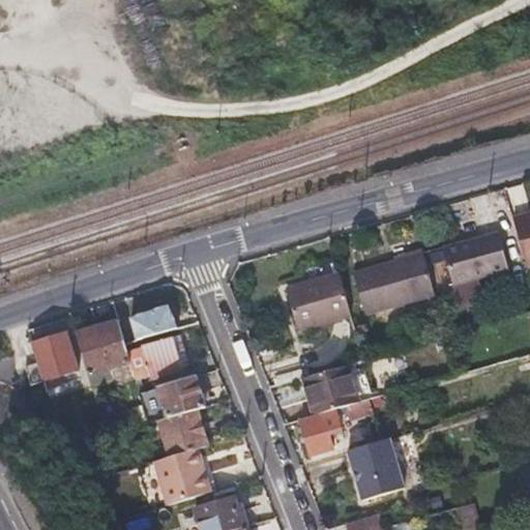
[(0,0),(0,11),(1,11),(3,17),(21,10),(17,0),(0,0)]
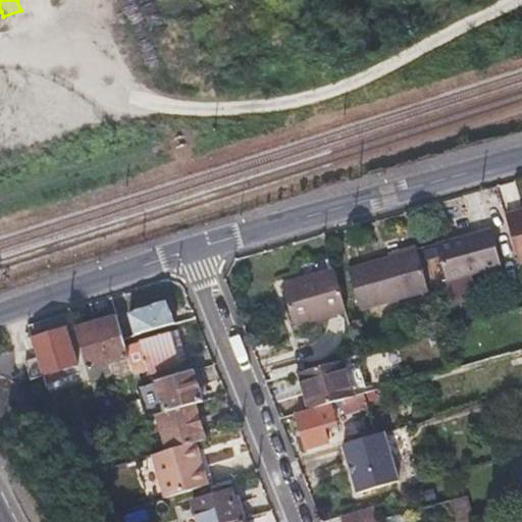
[(521,209),(507,214),(519,261),(521,260),(521,209)]
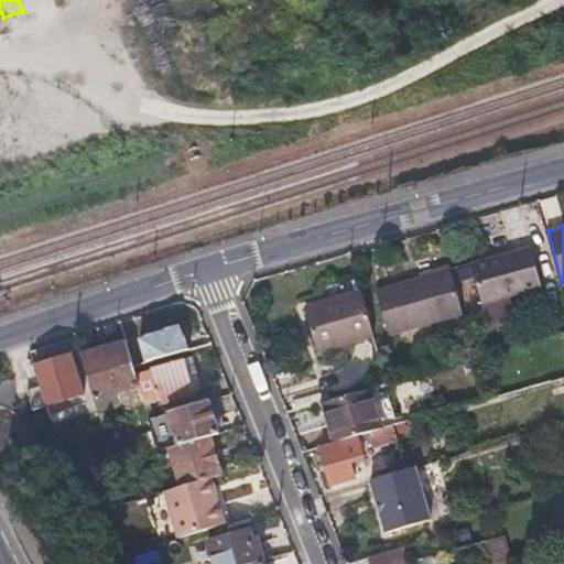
[(530,248),(470,263),(480,302),(540,285),(530,248)]
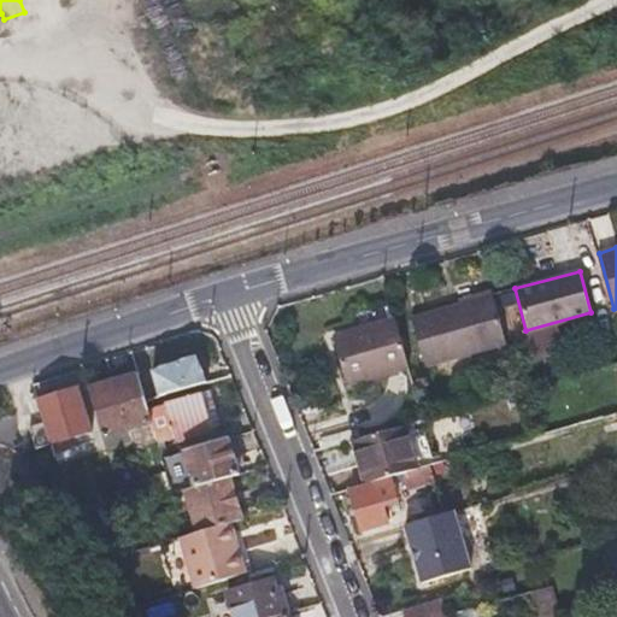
[(492,294),(452,305),(413,316),(425,365),(504,345),(492,294)]
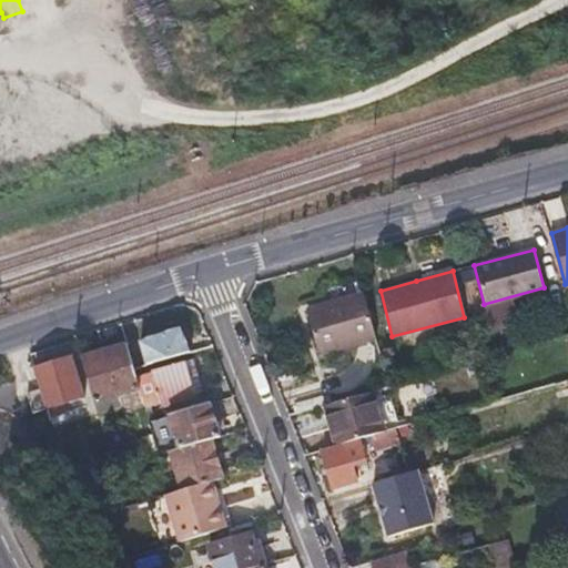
[(375,335),(369,313),(363,291),(307,304),(318,350),(375,335)]
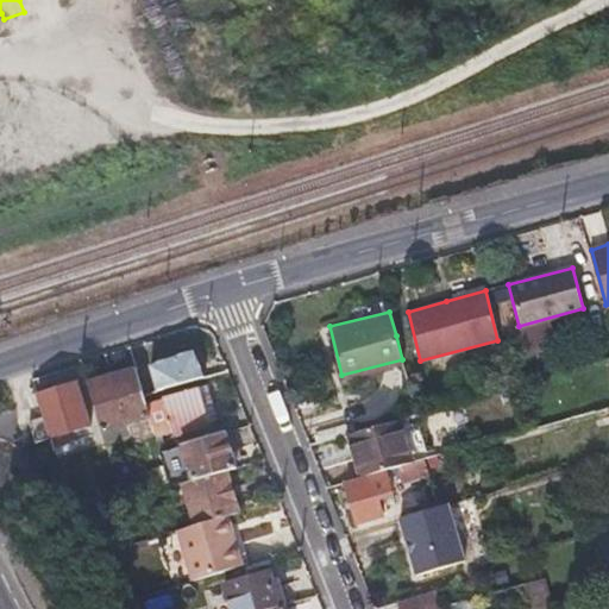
[(111,378),(124,427),(149,420),(144,405),(135,372),(111,378)]
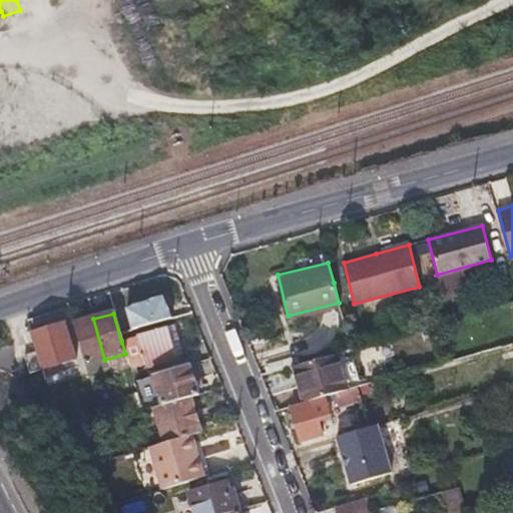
[(84,365),(104,360),(93,319),(73,325),(84,365)]
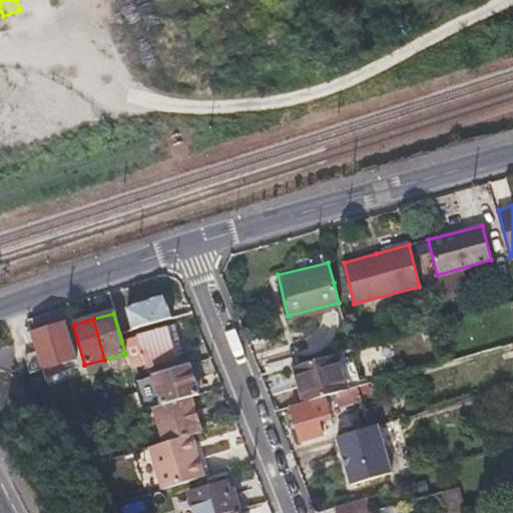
[(36,351),(41,368),(74,359),(63,325),(31,333),(36,351)]
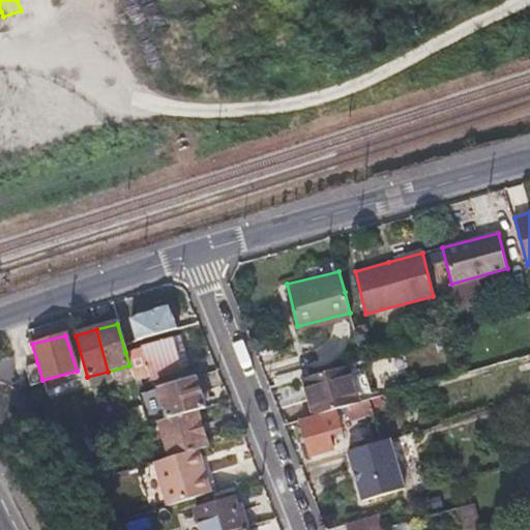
[(171,339),(147,345),(140,347),(149,376),(149,377),(179,370),(171,339)]
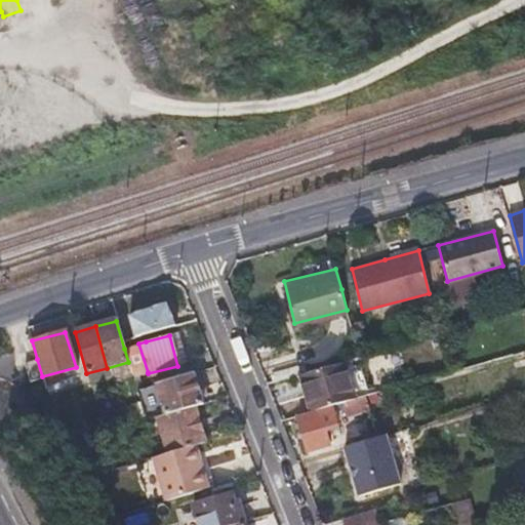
[(124,349),(128,362),(129,366),(137,364),(140,374),(148,372),(138,344),(124,349)]
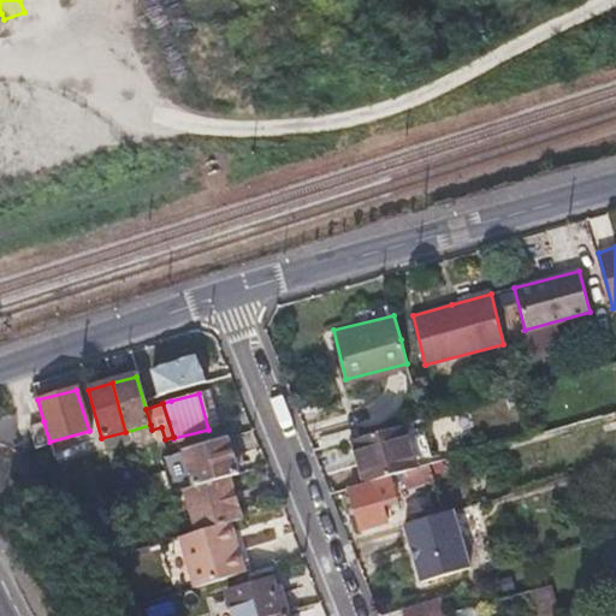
[(43,421),(37,422),(30,425),(36,445),(49,442),(43,421)]
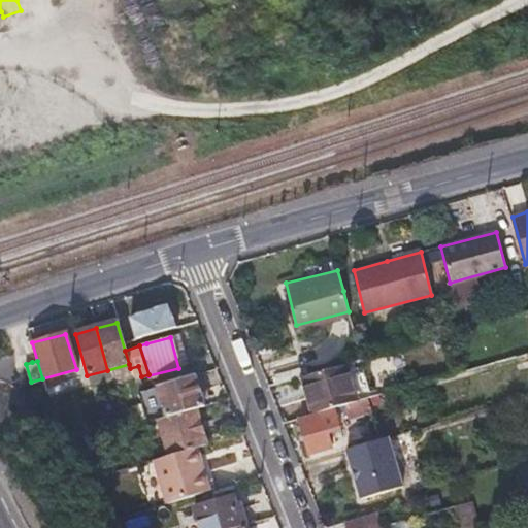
[(312,416),(355,402),(342,363),(300,376),(312,416)]
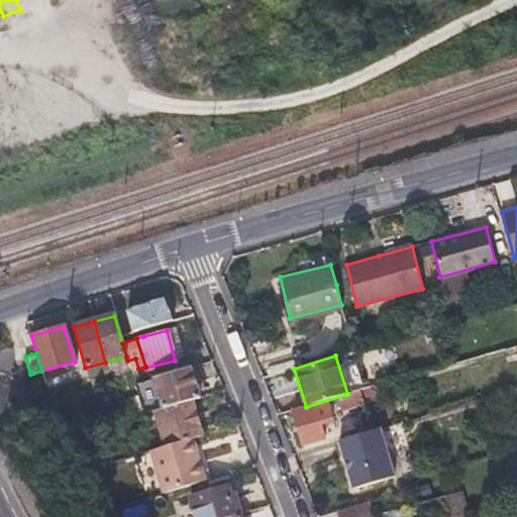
[(161,409),(189,400),(197,398),(188,367),(151,378),(161,409)]
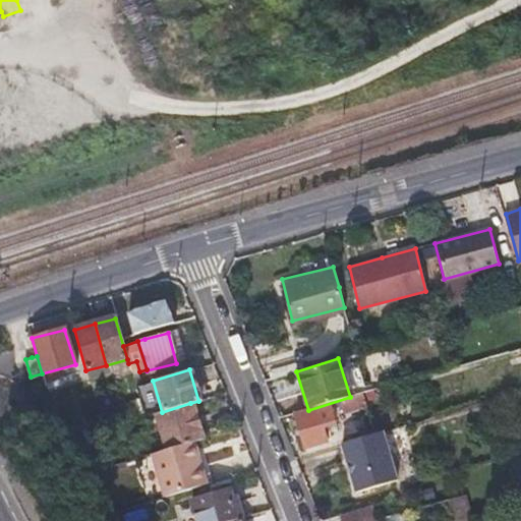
[(308,410),(301,412),(295,413),(305,449),(326,443),(322,427),(334,423),(332,417),(366,407),(362,394),(350,397),(308,410)]
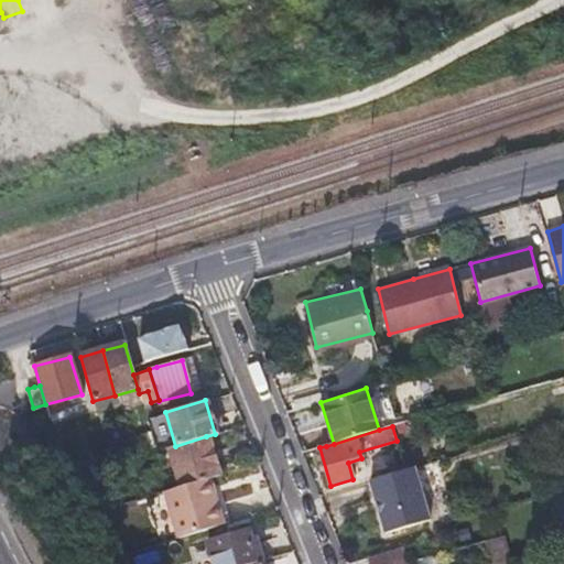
[(128,443),(132,458),(141,456),(155,452),(151,435),(128,443)]
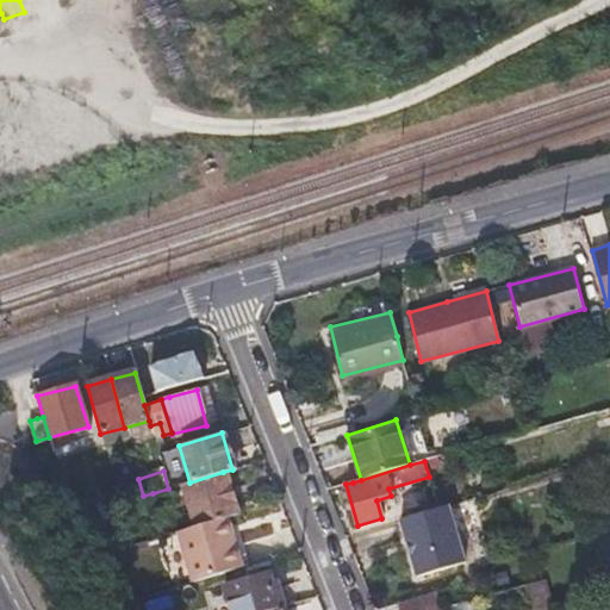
[(236,514),(230,493),(223,472),(190,483),(180,485),(192,527),(236,514)]
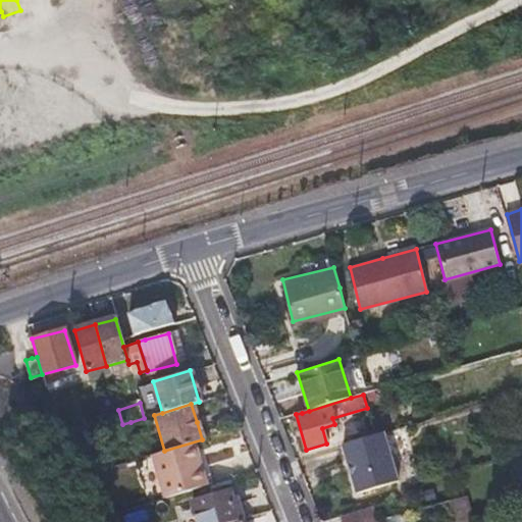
[(117,407),(107,410),(96,412),(101,430),(113,427),(122,424),(118,410),(117,407)]
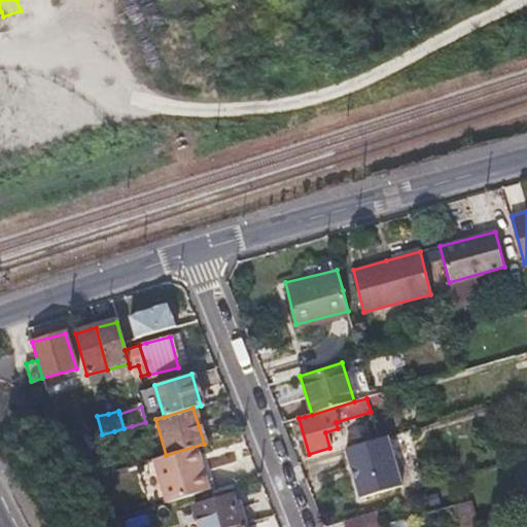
[(124,428),(114,431),(118,443),(135,437),(132,426),(124,428)]
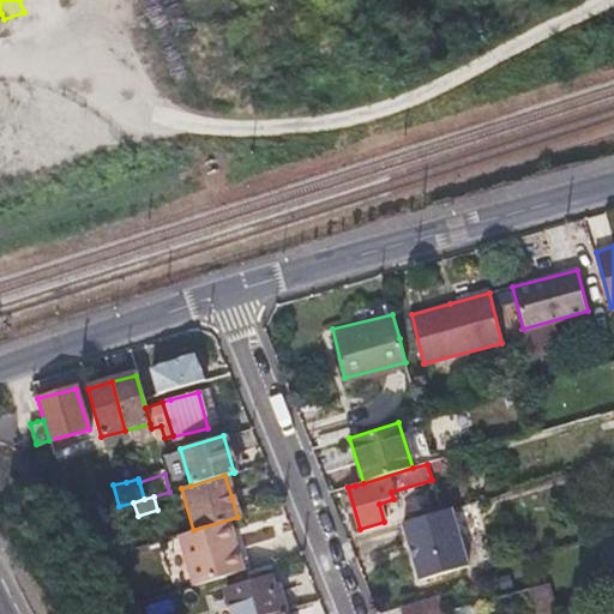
[(449,509),(399,523),(407,546),(405,546),(410,558),(411,558),(419,581),(469,565),(449,509)]
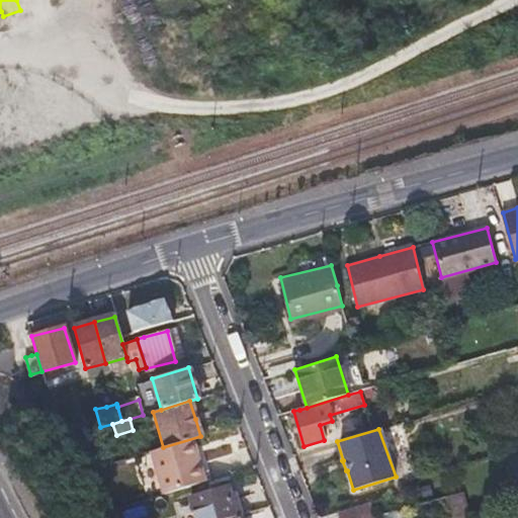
[(190,439),(148,451),(160,494),(202,482),(190,439)]
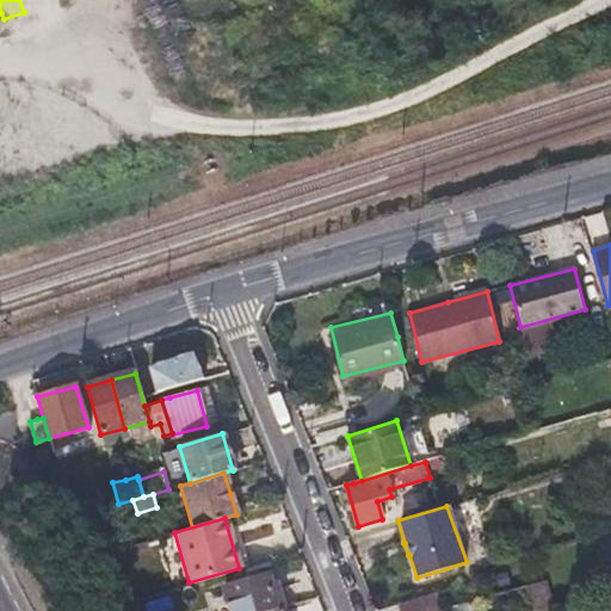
[(266,610),(282,608),(275,584),(270,585),(266,575),(223,587),(230,610),(266,610)]
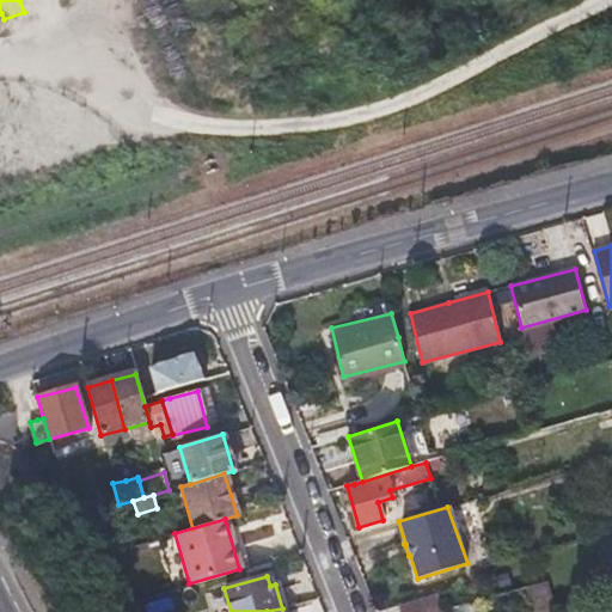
[(531,611),(545,611),(537,585),(525,588),(528,600),(531,611)]
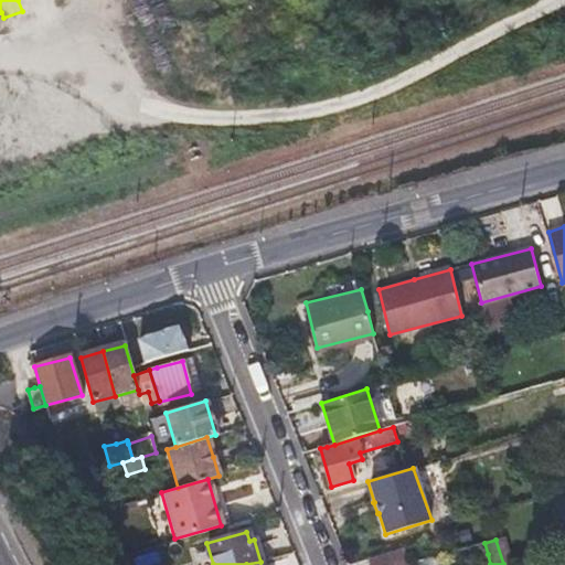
[(450,564),(488,554),(484,543),(407,564),(403,548),(370,558),(372,564),(450,564)]
